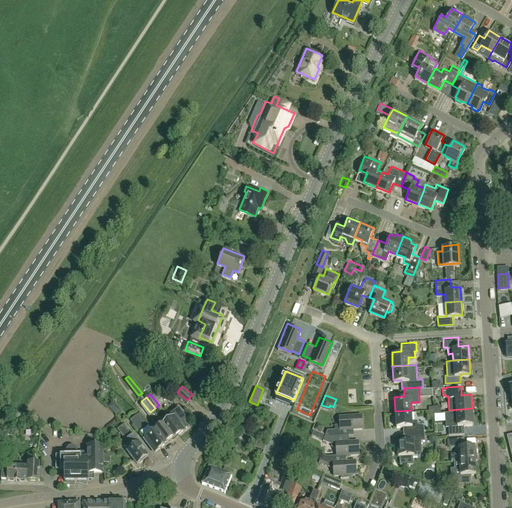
[(174,413),(164,420),(174,434),(184,427),(184,426),(188,424),(184,419),(187,416),(179,405),(171,411),(174,413)]
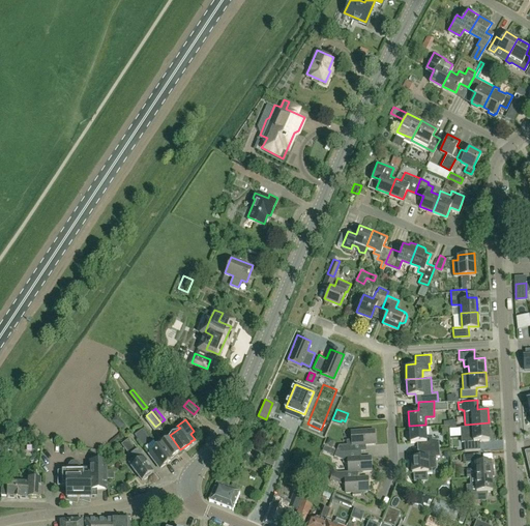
[(455,425),(449,426),(449,434),(460,433),(460,439),(464,439),(465,447),(480,446),(479,438),(490,437),(489,422),(465,425),(455,425)]
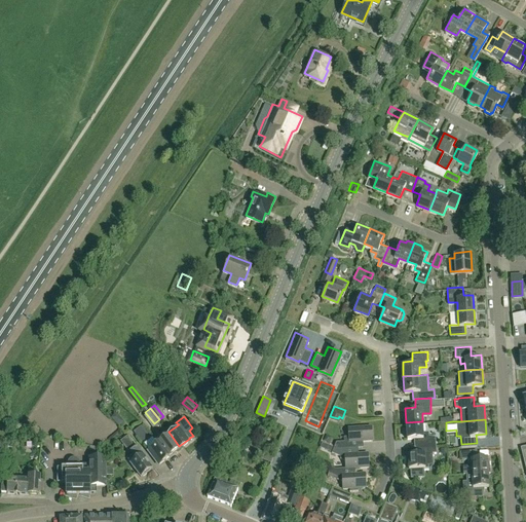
[(134,429),(142,440),(149,435),(146,432),(148,430),(143,421),(134,429)]
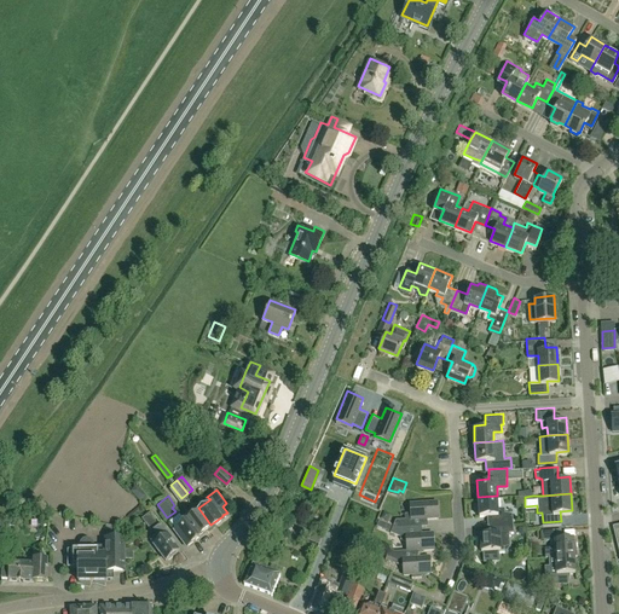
[(491,522),(513,521),(513,510),(504,509),(504,504),(498,505),(497,496),(478,497),(479,514),(491,513),(491,522)]
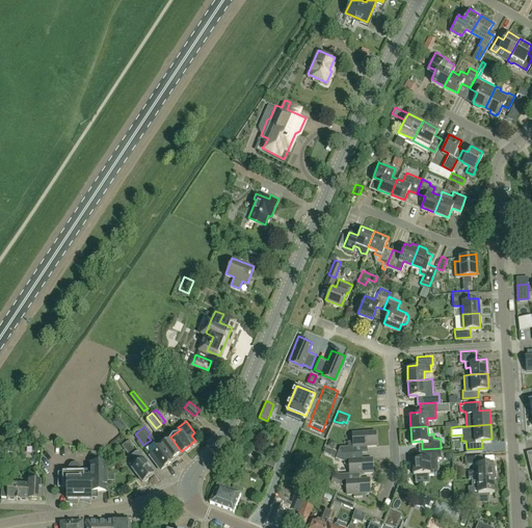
[(340,444),(338,449),(342,451),(350,450),(355,450),(355,444),(376,443),(375,428),(352,430),(352,439),(347,439),(348,443),(340,444)]
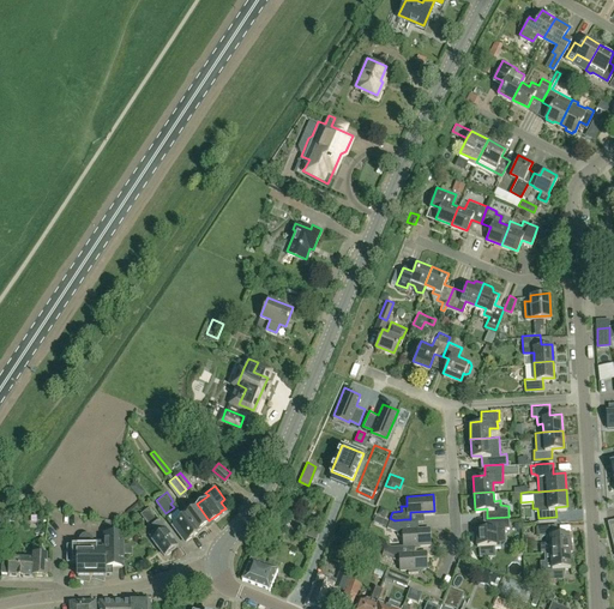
[(197,530),(209,520),(197,504),(185,513),(197,530)]
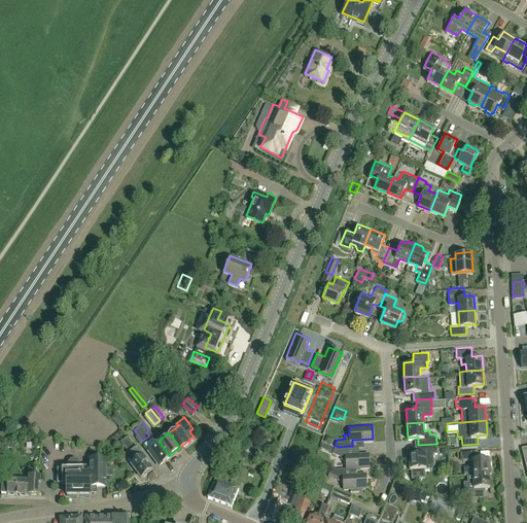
[(131,449),(137,444),(129,433),(120,439),(130,450),(131,449)]
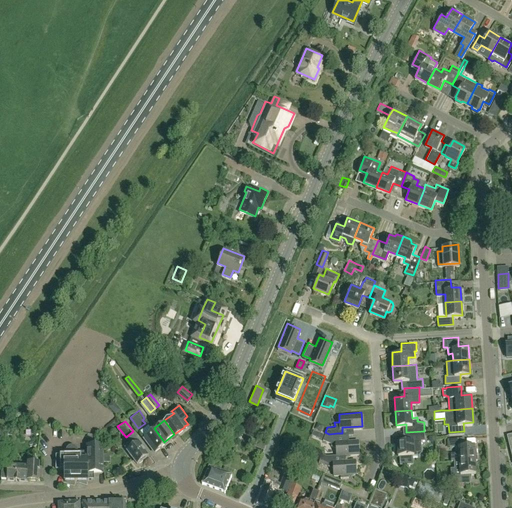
[(164,442),(154,428),(144,436),(154,449),(164,442)]
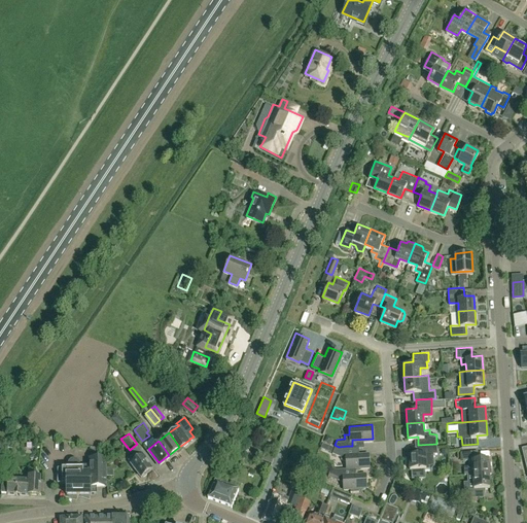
[(143,452),(137,444),(131,449),(134,454),(129,458),(131,461),(141,475),(142,474),(143,474),(147,472),(147,469),(152,465),(146,459),(147,458),(143,452)]
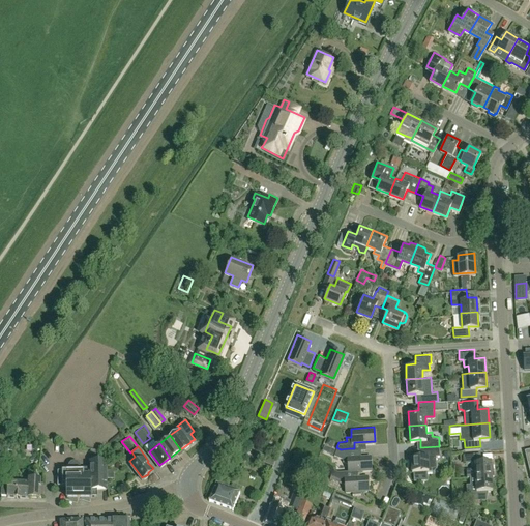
[(439,446),(420,447),(421,455),(411,456),(412,470),(434,469),(436,466),(436,454),(440,454),(439,447),(439,446)]
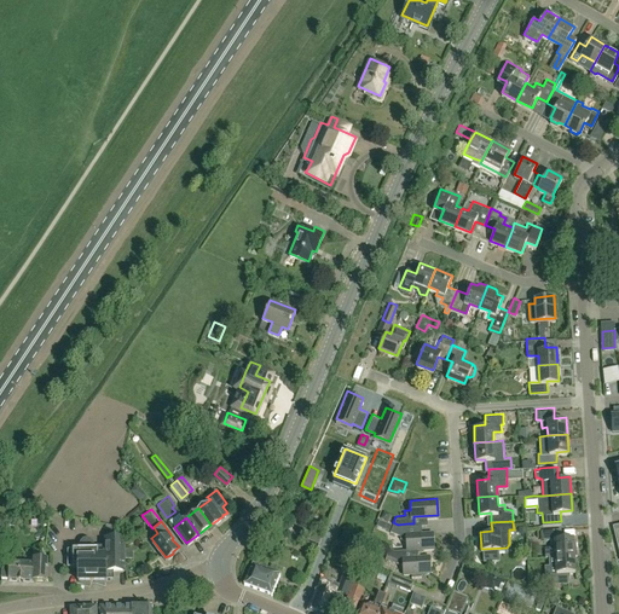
[(398,525),(393,522),(389,529),(400,533),(400,536),(406,539),(406,548),(434,546),(433,529),(409,531),(408,523),(398,525)]
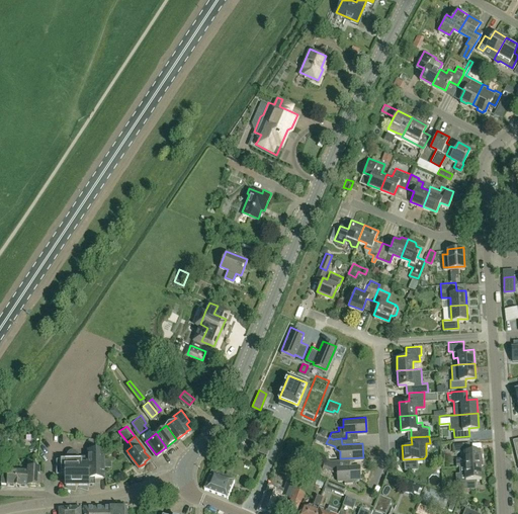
[(261,451),(264,440),(255,439),(252,449),(261,451)]
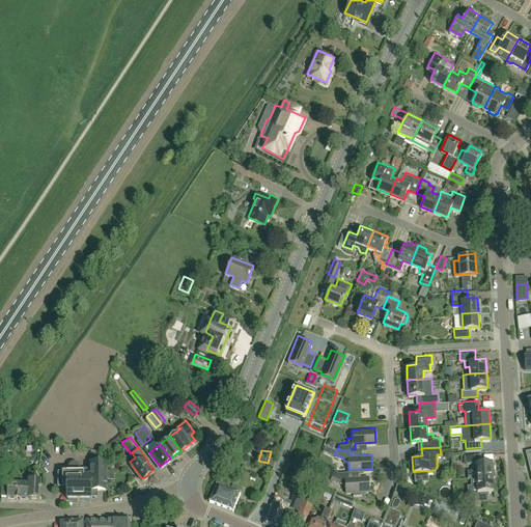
[(495,475),(494,461),(492,461),(492,460),(481,461),(481,451),(466,452),(467,462),(472,462),(472,467),(473,476),(476,475),(493,474),(493,475),(495,475)]
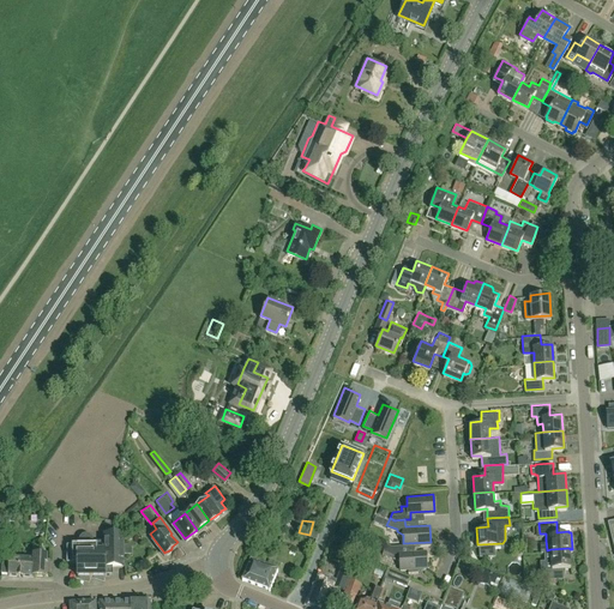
[(79,543),(67,543),(67,559),(78,559),(78,573),(106,573),(106,566),(112,566),(112,564),(124,564),(124,531),(104,531),(104,540),(92,540),(92,537),(92,536),(91,535),(90,534),(89,532),(88,531),(86,531),(84,531),(83,532),(82,532),(80,534),(80,535),(79,536),(79,537),(79,543)]
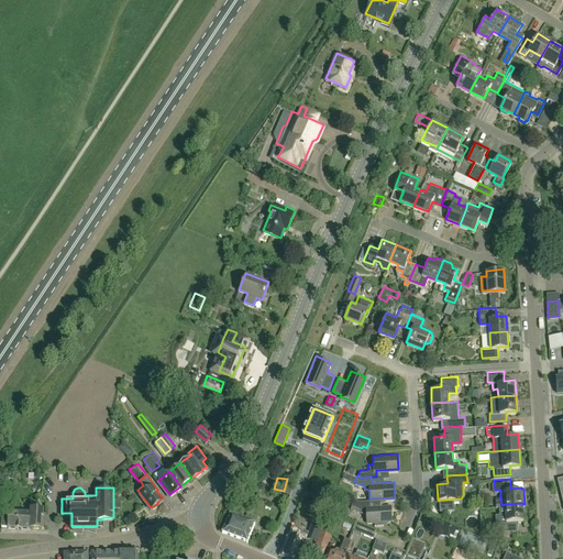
[(374,523),(383,523),(383,519),(392,518),(390,504),(368,505),(368,499),(359,499),(354,496),(351,504),(361,507),(361,510),(366,513),(366,521),(374,519),(374,523)]
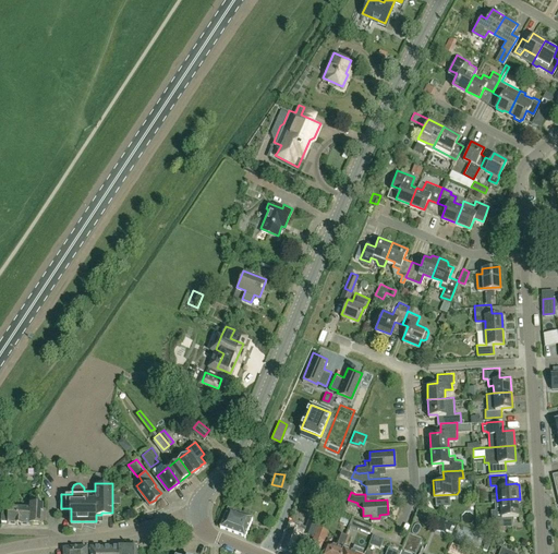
[(519,514),(518,500),(518,498),(500,500),(497,501),(495,501),(496,508),(492,508),(493,525),(509,525),(508,515),(519,514)]
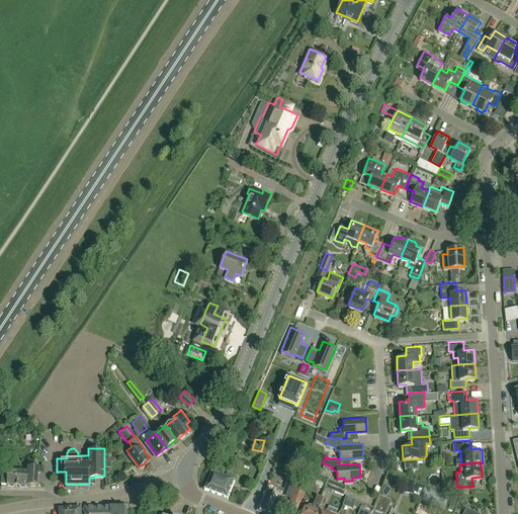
[(7,483),(21,484),(27,484),(27,483),(39,484),(39,480),(42,480),(42,470),(39,470),(40,464),(28,464),(27,468),(8,467),(8,472),(2,472),(1,482),(7,482),(7,483)]
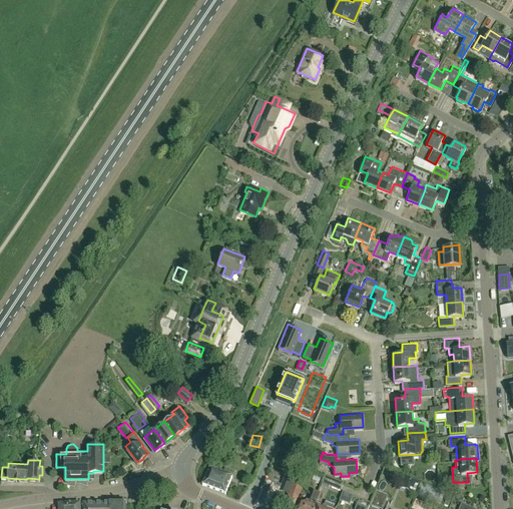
[(232,474),(210,465),(209,465),(209,466),(203,481),(202,481),(202,482),(202,483),(203,482),(224,491),(225,492),(225,491),(225,490),(232,474)]
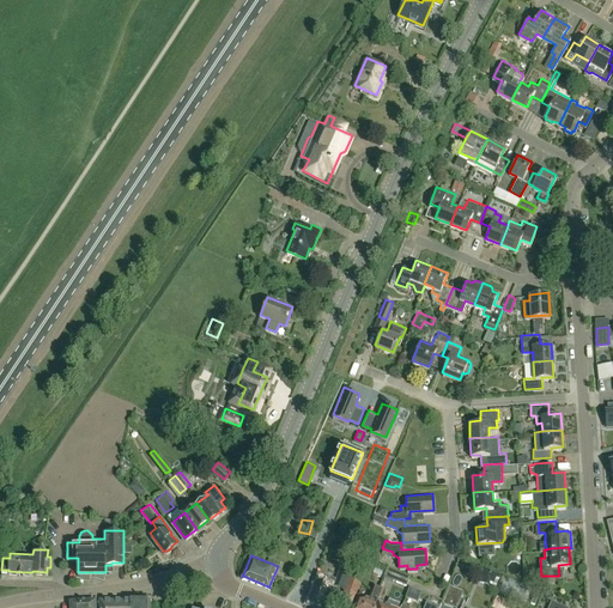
[(498,576),(501,571),(483,564),(479,573),(493,579),(496,575),(498,576)]
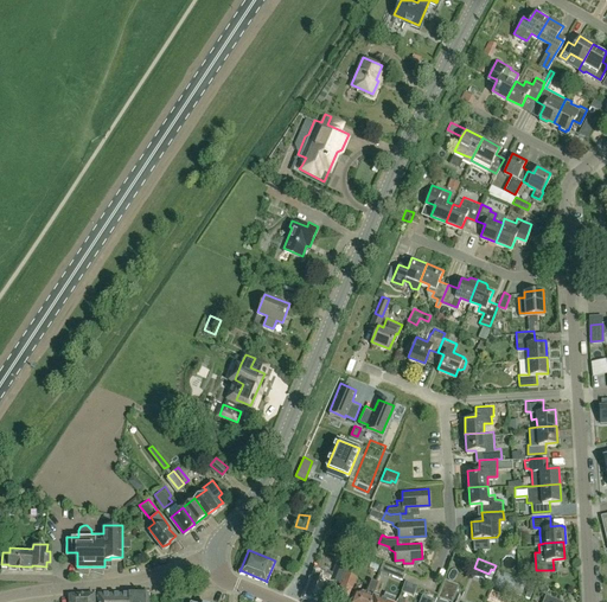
[(339,581),(346,564),(336,561),(332,570),(315,563),(312,572),(313,574),(306,593),(307,595),(312,597),(314,596),(320,599),(325,588),(326,588),(330,577),(339,581)]
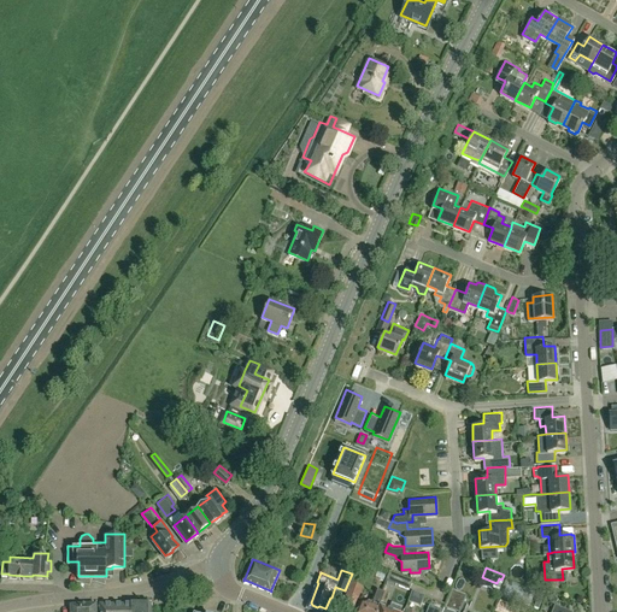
[(386,577),(409,587),(412,578),(389,570),(386,577)]
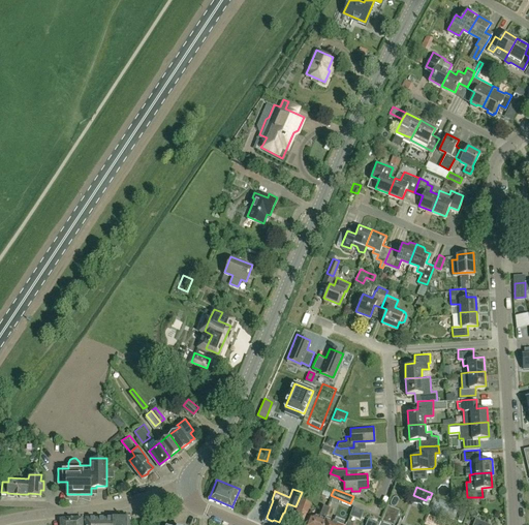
[(297,506),(292,518),(300,521),(304,510),(307,500),(301,497),(299,501),(297,506)]
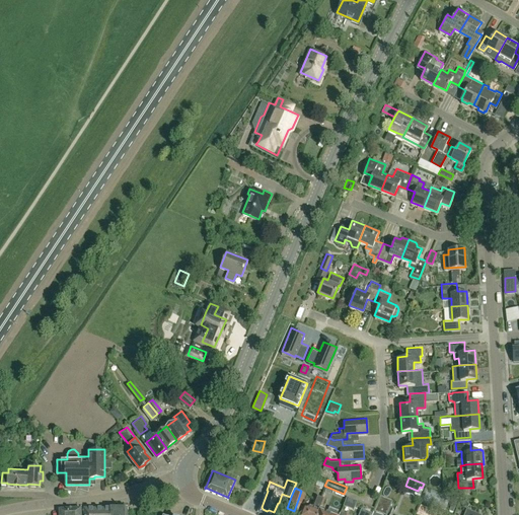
[(327,512),(319,509),(316,514),(335,514),(343,496),(334,492),(328,505),(329,506),(327,512)]
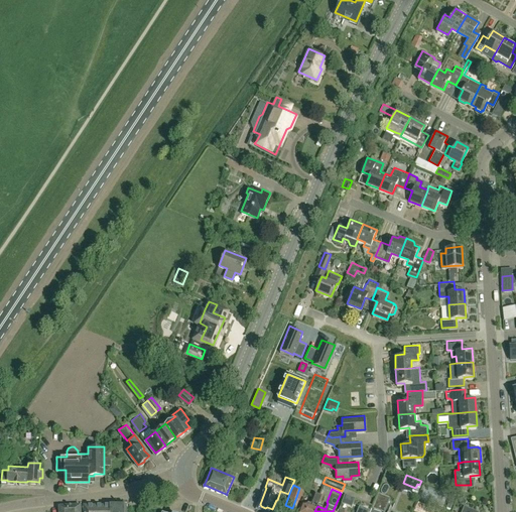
[(372,505),(384,510),(390,495),(378,490),(372,505)]
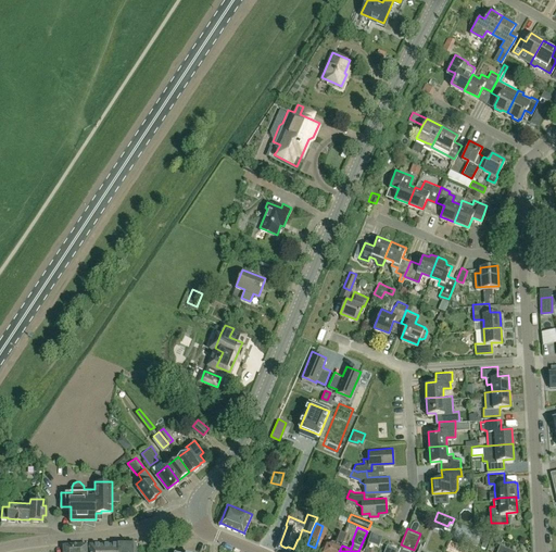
[(339,551),(342,546),(340,544),(345,531),(339,529),(335,542),(331,540),(329,544),(324,542),(319,551),(339,551)]
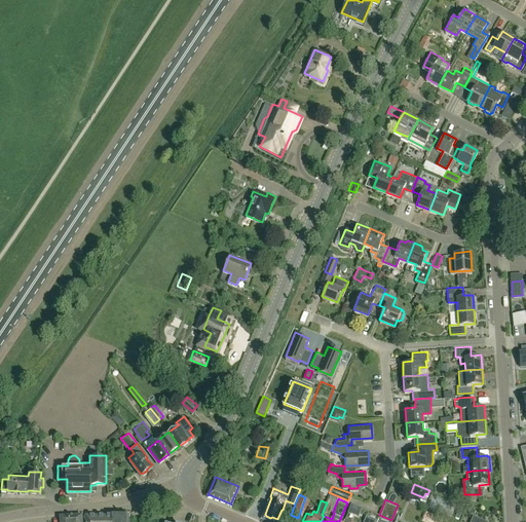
[(82,521),(82,513),(60,514),(60,521),(82,521)]
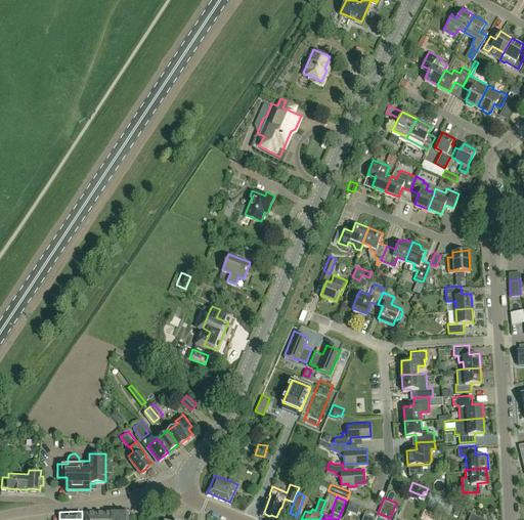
[(85,519),(128,519),(129,511),(84,511),(85,519)]
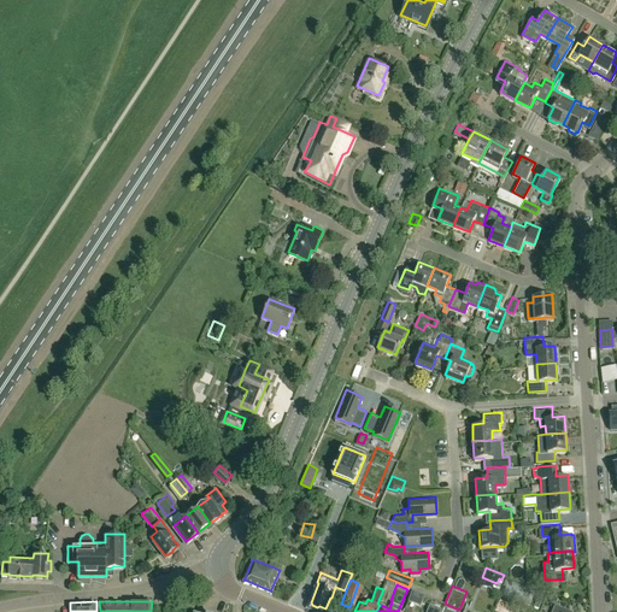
[(551,611),(571,611),(573,608),(554,601),(551,611)]
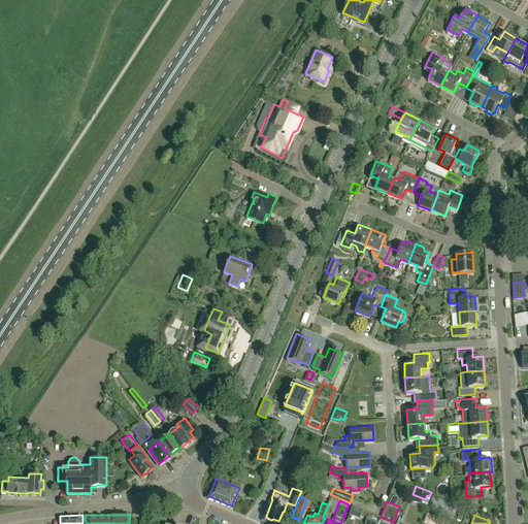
All buildings are outlined.
